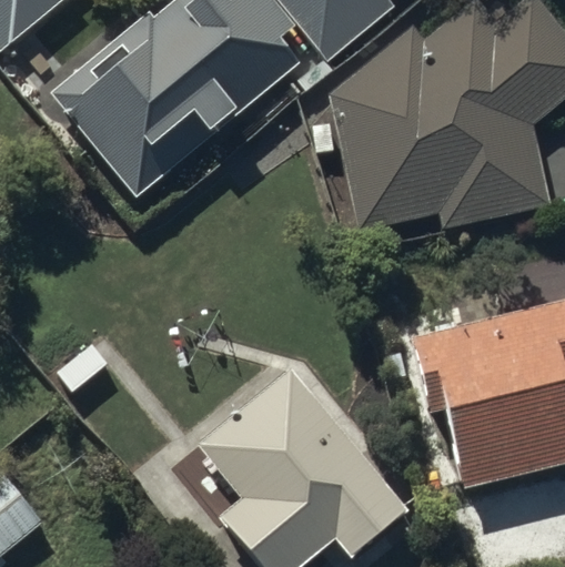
[(0,0),(0,49),(60,0),(0,0)]
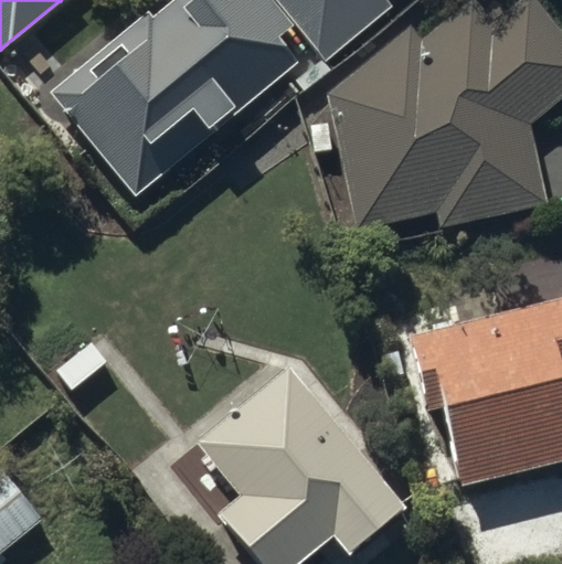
[(292,27),(269,0),(176,0),(151,20),(145,12),(48,93),(134,195),(295,62),(276,40),(292,27)]
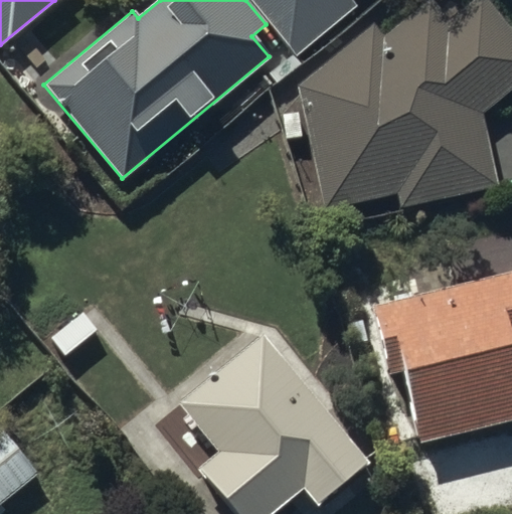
[(249,0),(295,54),(355,4),(351,0),(249,0)]
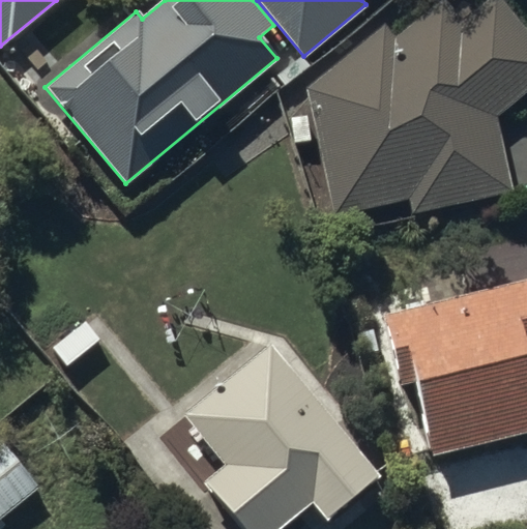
[(382,27),(306,88),(331,214),(409,199),(412,214),(509,196),(495,119),(526,92),(526,27),(504,0),(487,0),(461,22),(443,0),(442,0),(393,40),(382,27)]
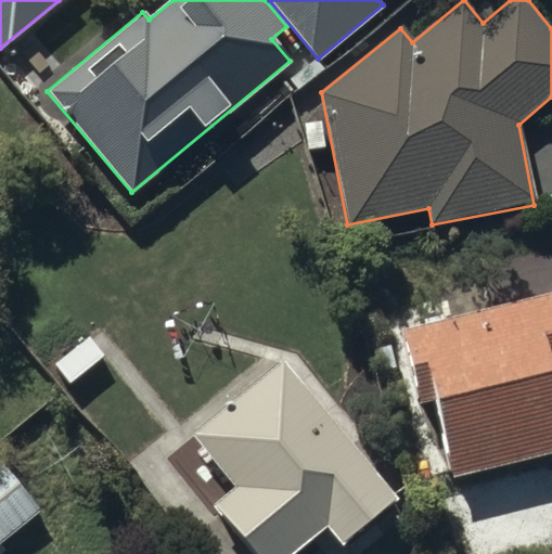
[(551,252),(490,266),(500,307),(401,329),(419,401),(433,398),(451,478),(551,454),(551,378),(551,252)]
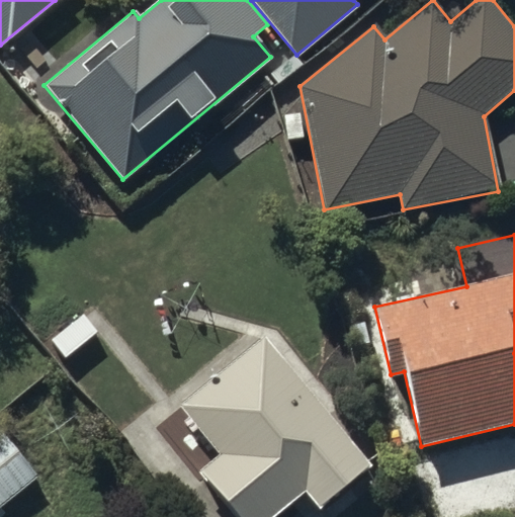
[(369,464),(264,336),(179,405),(219,453),(198,470),(236,516),(273,516),(304,494),(316,508),(369,464)]
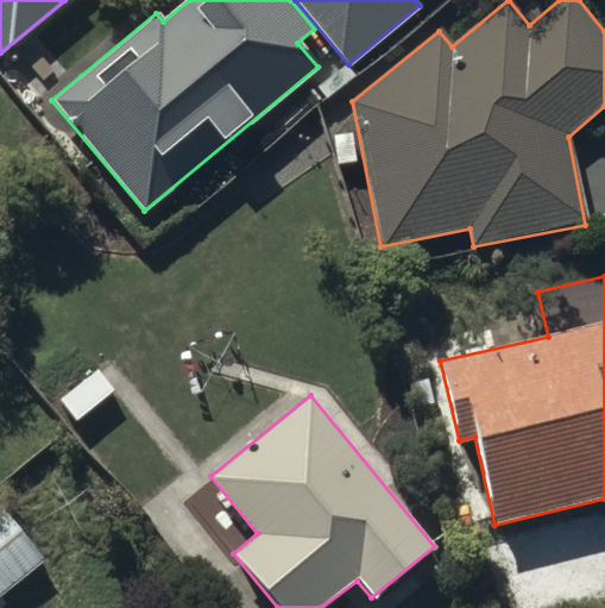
[(0,505),(0,596),(45,561),(0,505)]
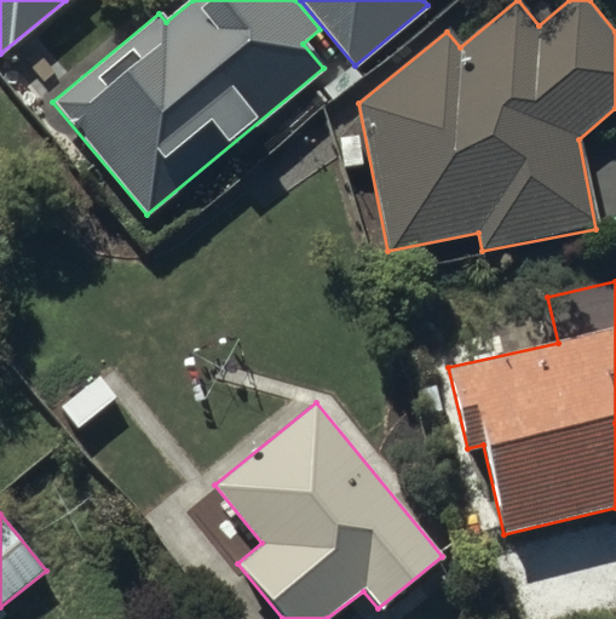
All buildings are outlined.
